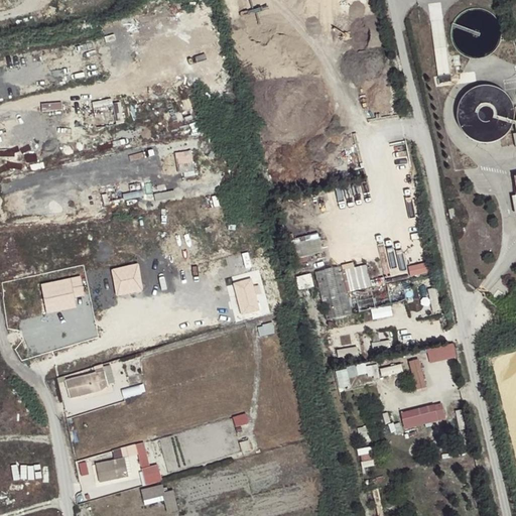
[(448,75),(447,46),(436,47),(438,75),(448,75)]
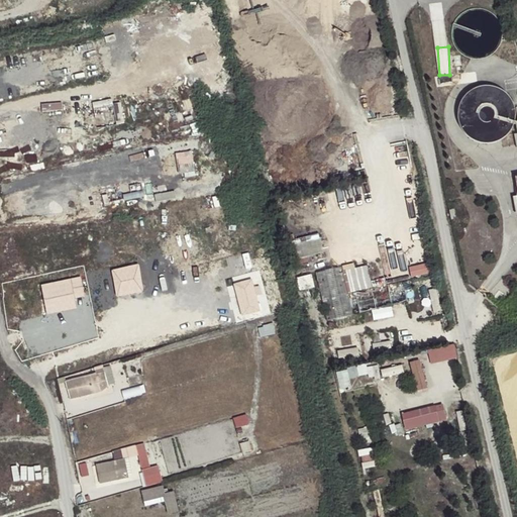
[(194,149),(177,151),(178,172),(195,171),(194,149)]
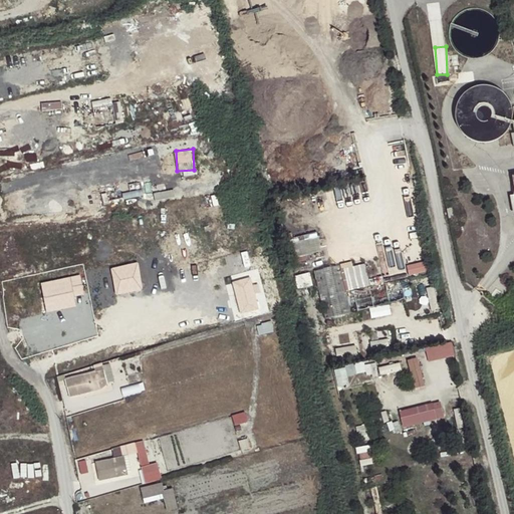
[(329,246),(291,255),(293,262),(331,254),(329,246)]
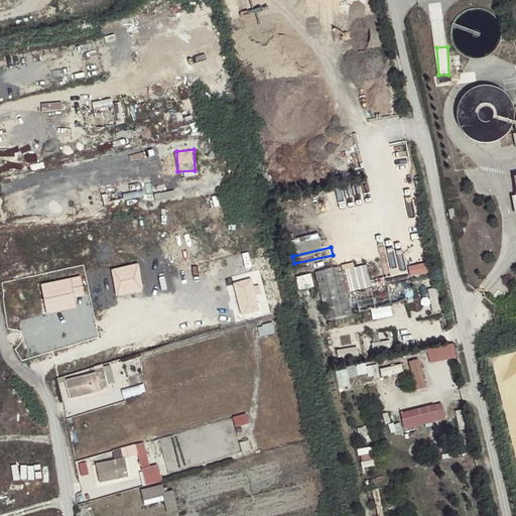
[(368,261),(317,272),(328,319),(353,313),(348,291),(373,286),(368,261)]
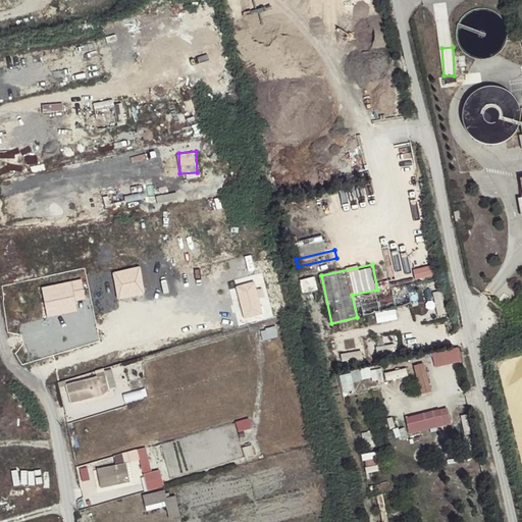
[(143,267),(114,269),(116,297),(145,295),(143,267)]
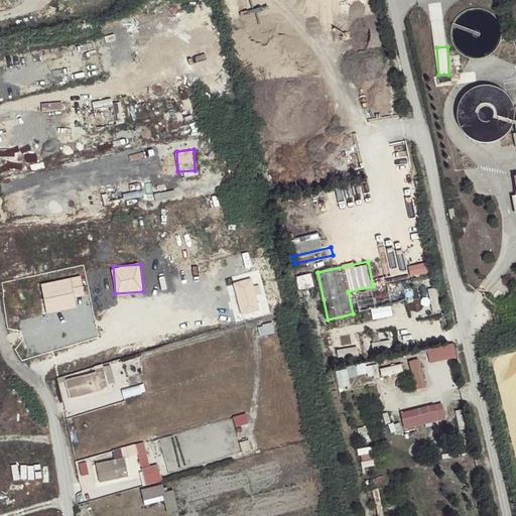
[(76,296),(86,293),(82,274),(41,283),(48,312),(78,306),(76,296)]
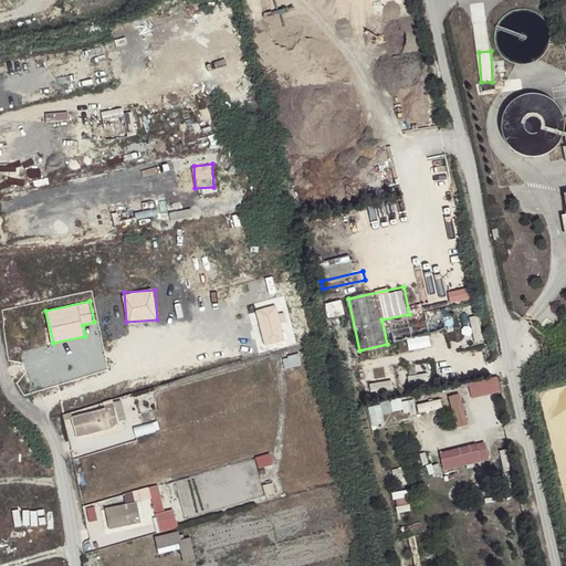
[(341,301),(325,305),(328,318),(344,314),(341,301)]
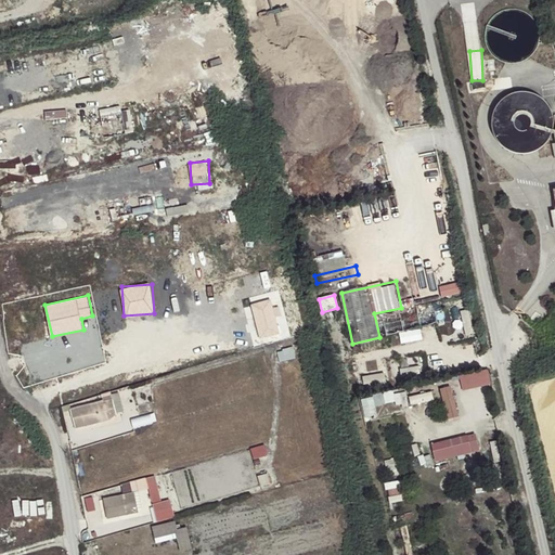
[(270,298),(250,305),(261,338),(281,333),(270,298)]
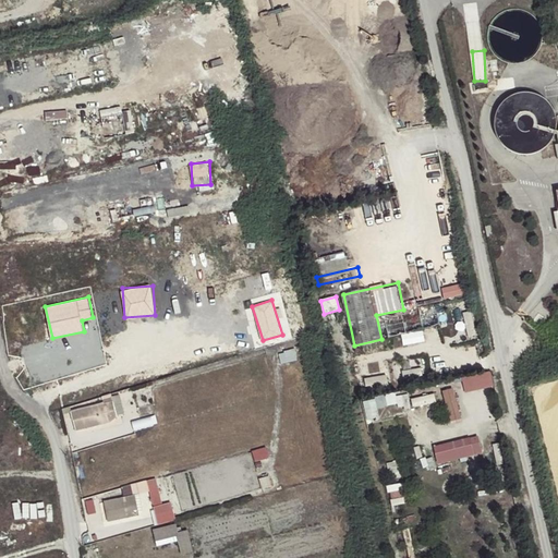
[(284,353),(278,354),(281,364),(284,363),(287,371),(294,368),(293,362),(298,361),(294,349),(283,352),(284,353)]
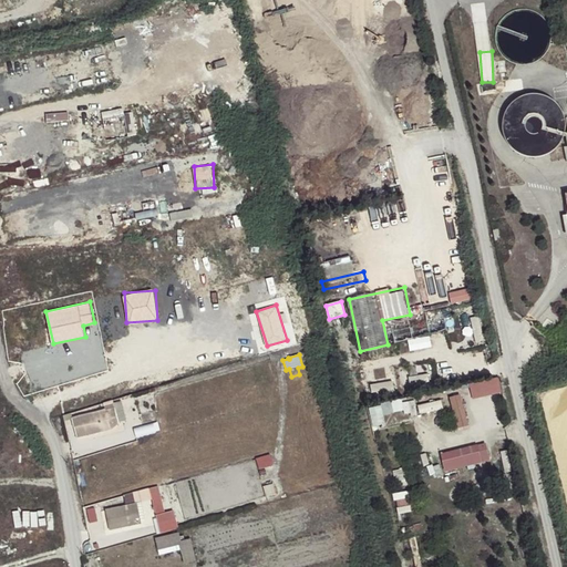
[(470,383),(473,399),(504,391),(500,377),(470,383)]
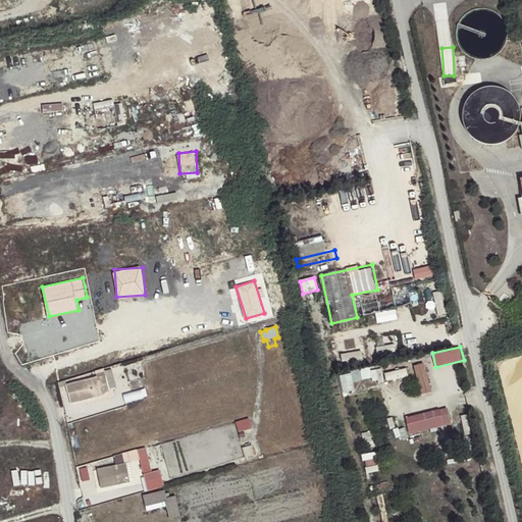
[(345,360),(363,356),(362,350),(343,354),(345,360)]
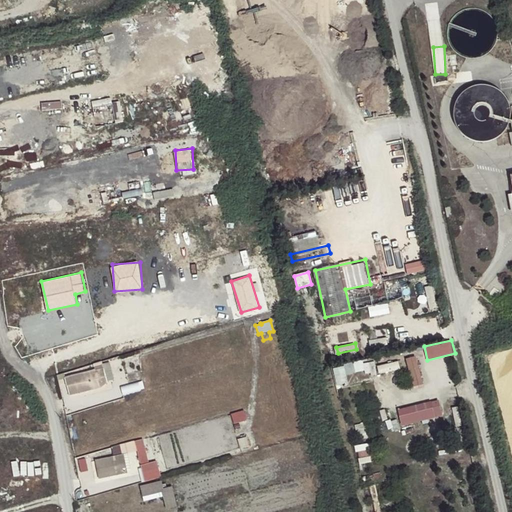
[(416,355),(404,358),(413,386),(425,383),(416,355)]
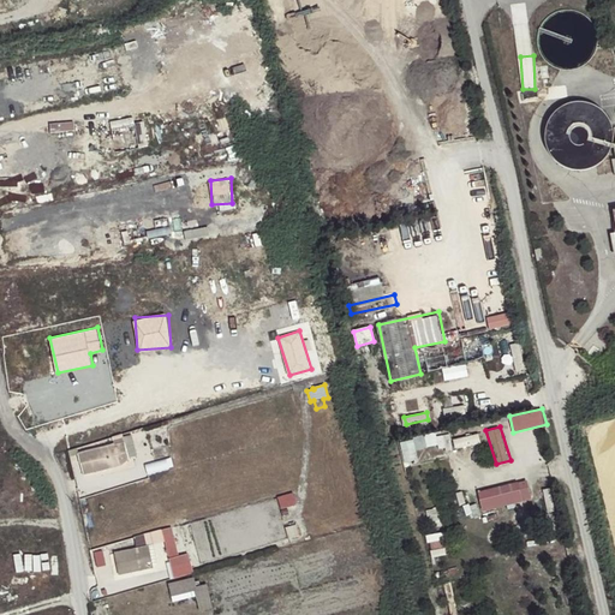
[(479,433),(454,437),(455,447),(482,442),(479,433)]
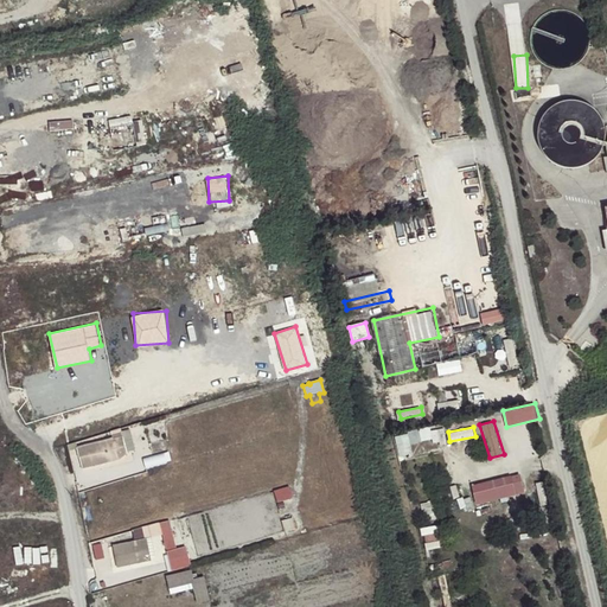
[(433,428),(432,442),(446,442),(446,428),(433,428)]
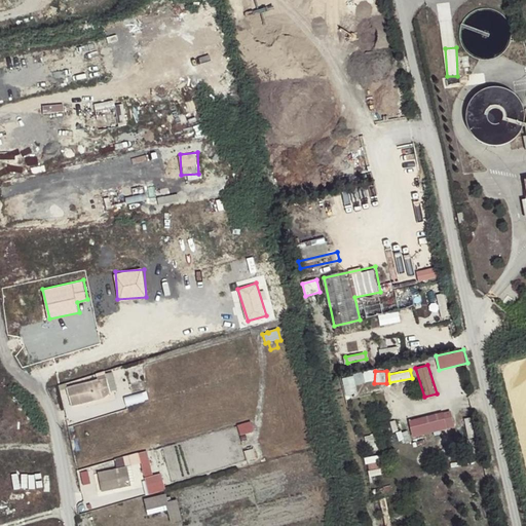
[(357,384),(366,381),(363,372),(342,378),(347,395),(359,391),(357,384)]
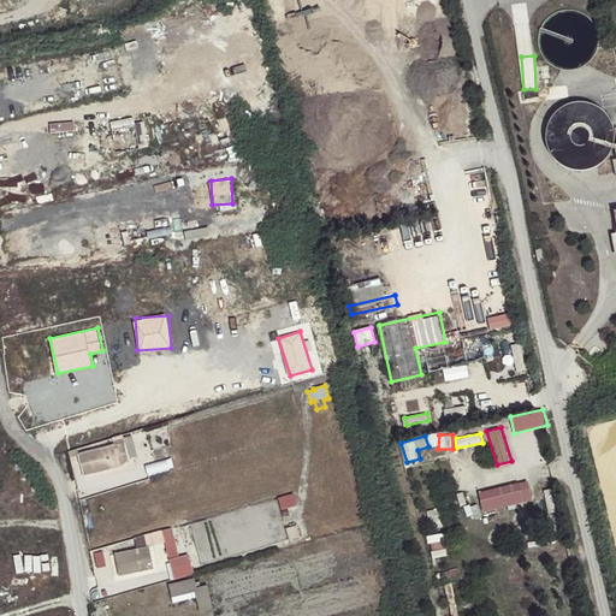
[(77,454),(83,477),(120,467),(129,461),(124,438),(113,440),(114,444),(77,454)]
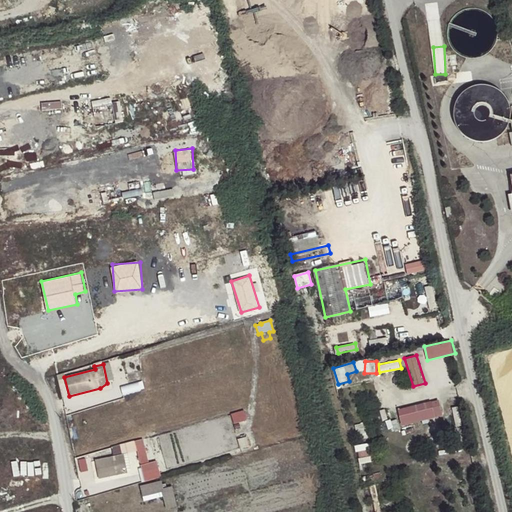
[(138,383),(121,388),(123,395),(140,391),(138,383)]
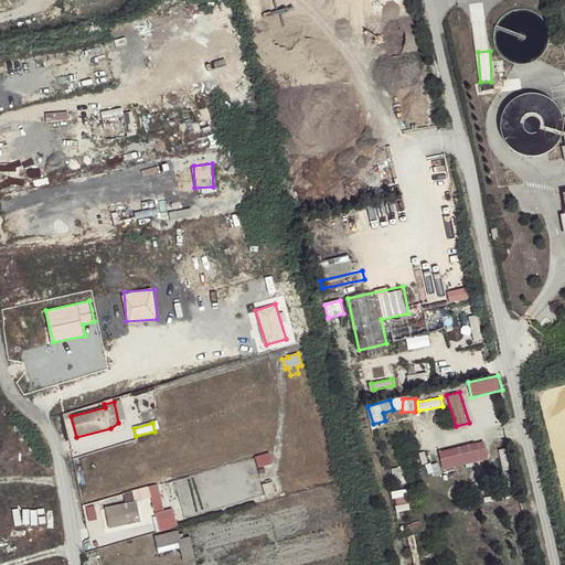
[(486,438),(439,451),(445,470),(491,457),(486,438)]
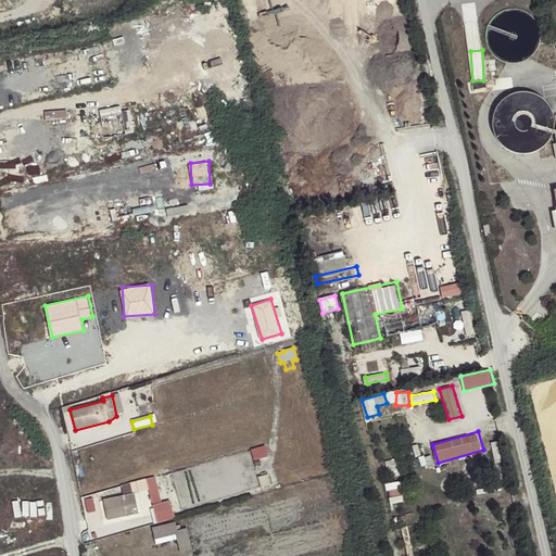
[(255,458),(268,454),(265,445),(252,449),(255,458)]
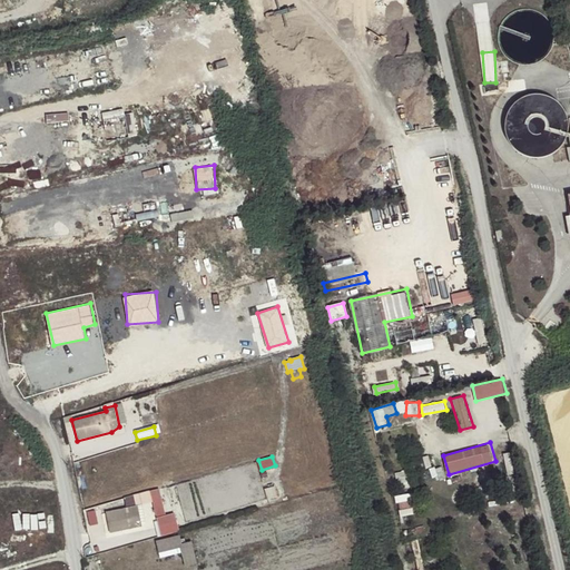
[(274,487),(265,489),(267,499),(277,497),(274,487)]
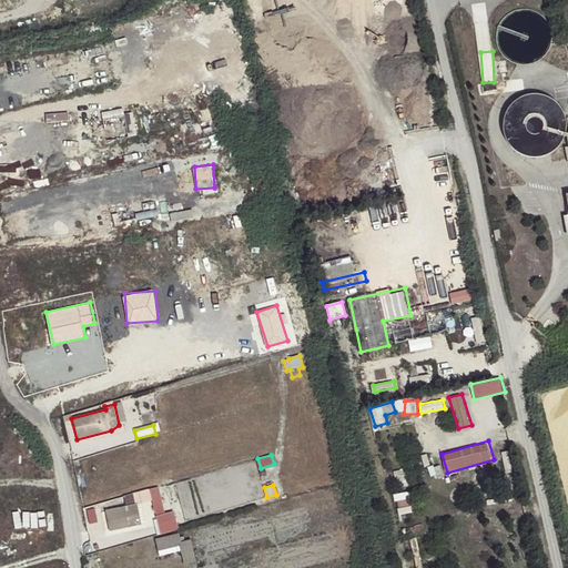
[(162,506),(158,487),(150,489),(152,500),(153,507),(154,507),(162,506)]
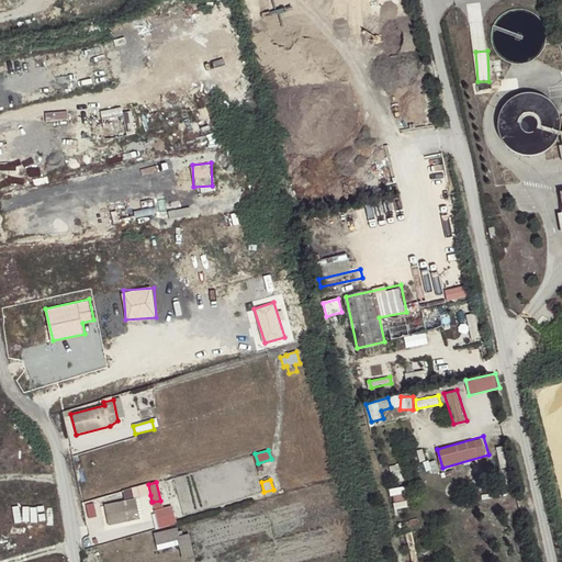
[(150,495),(148,484),(123,492),(125,502),(135,499),(150,495)]
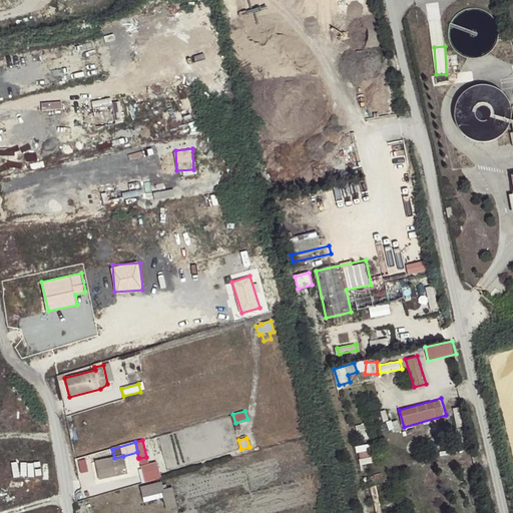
[(99,480),(127,474),(123,456),(114,458),(95,461),(99,480)]
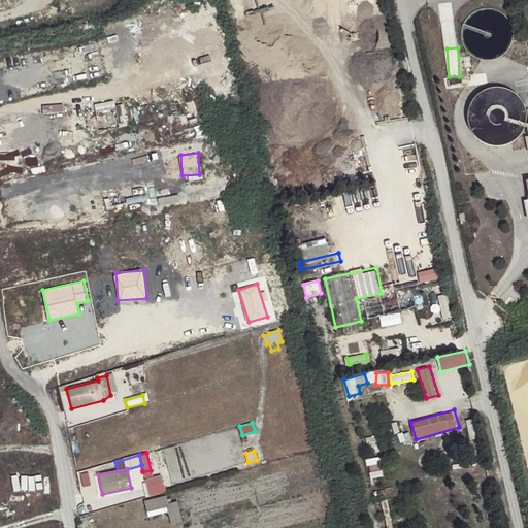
[(151,470),(143,471),(145,480),(153,477),(151,470)]
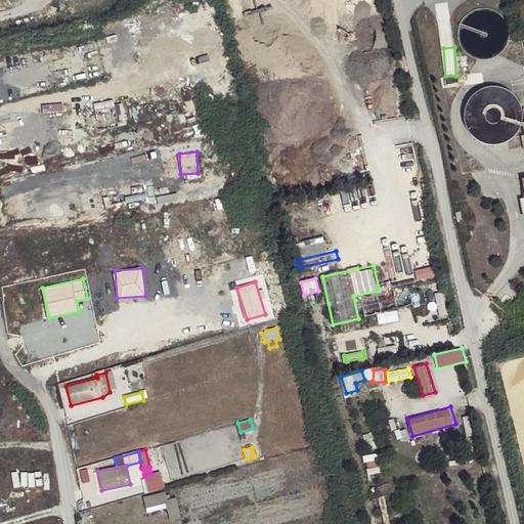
[(83,484),(91,482),(87,469),(80,471),(83,484)]
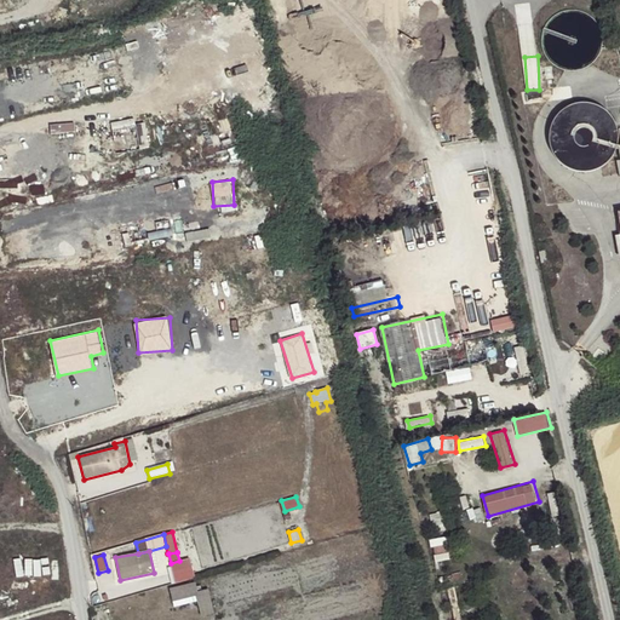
[(176,583),(195,578),(189,558),(179,561),(171,563),(170,563),(171,566),(173,574),(176,583)]
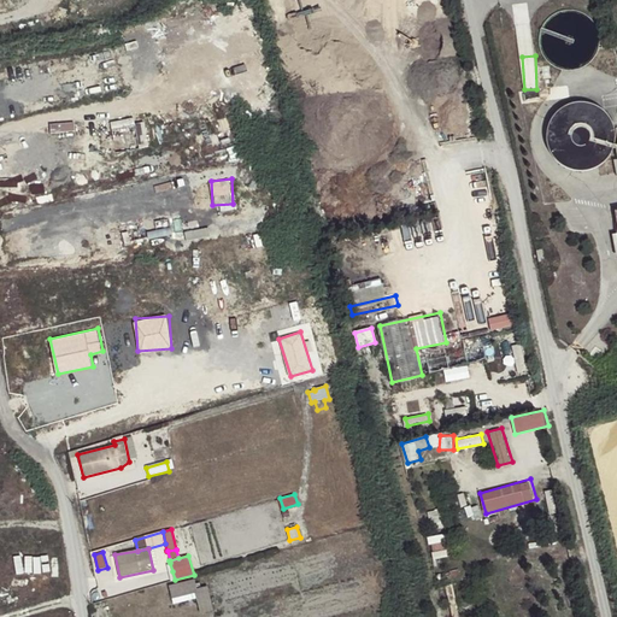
[(210,585),(198,587),(197,579),(170,582),(172,598),(198,595),(200,612),(213,610),(210,585)]
